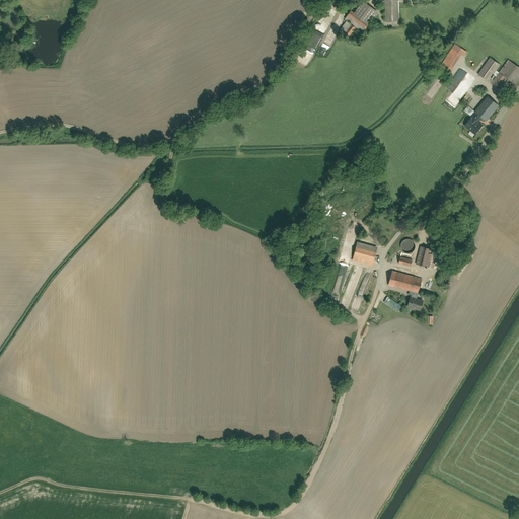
[(399,18),(398,0),(386,0),(388,19),(399,18)]
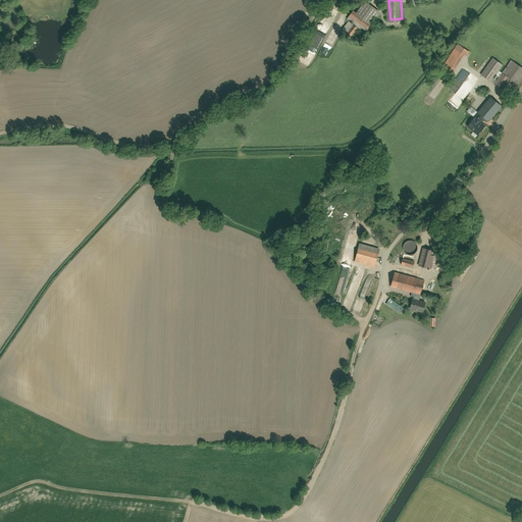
[(341,30),(350,37),(358,25),(364,31),(378,12),(364,1),(355,13),(351,10),(346,15),(349,18),(341,30)]
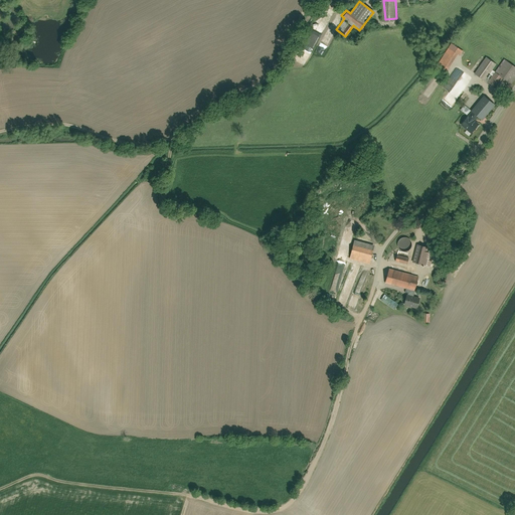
[(304,63),(318,38),(310,34),(302,48),(306,50),(301,61),(304,63)]
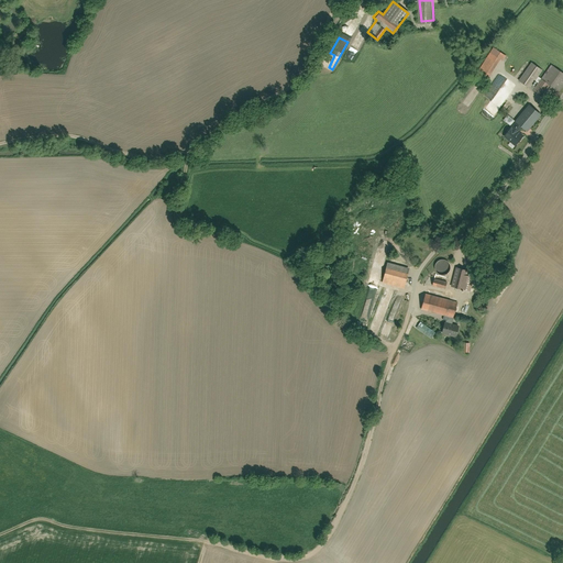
[(505,55),(493,48),(477,73),(489,80),(498,67),(505,55)]
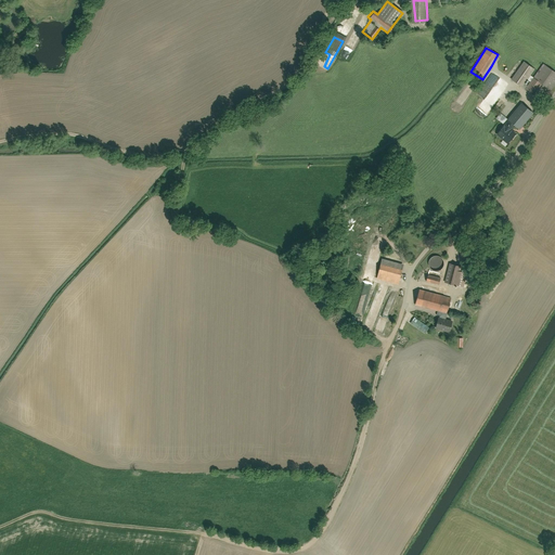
[(514,77),(523,84),(534,69),(526,63),(514,77)]
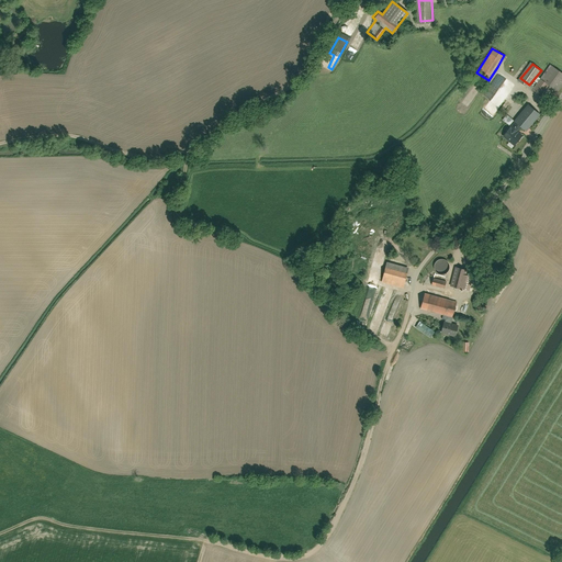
[(561,79),(561,71),(551,64),(534,89),(542,94),(550,82),(557,87),(561,79)]
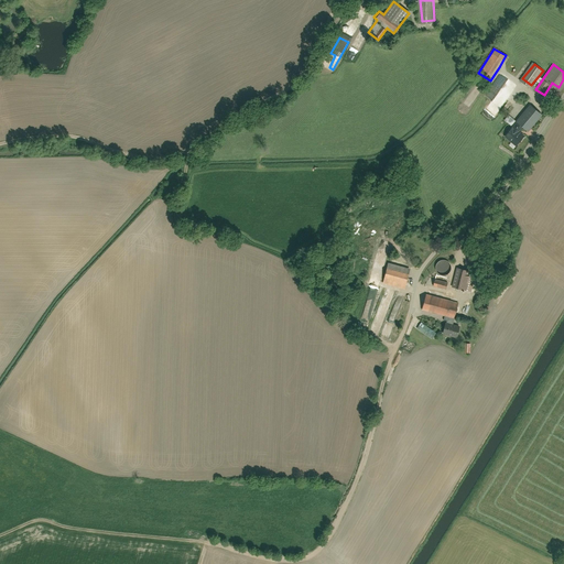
[(499,74),(485,97),(491,101),(507,77),(499,74)]
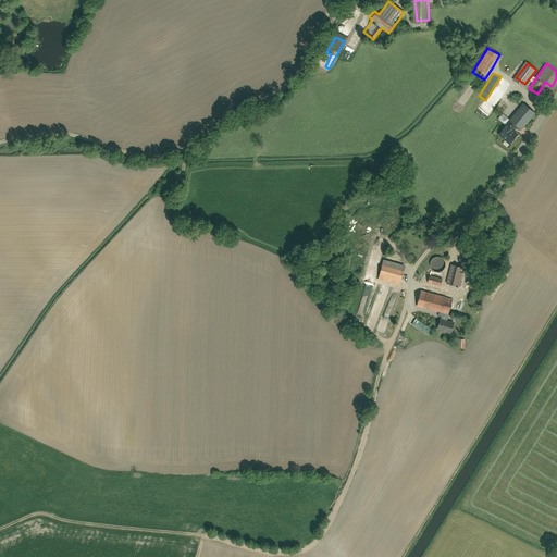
[(508,100),(518,107),(522,99),(512,93),(508,100)]
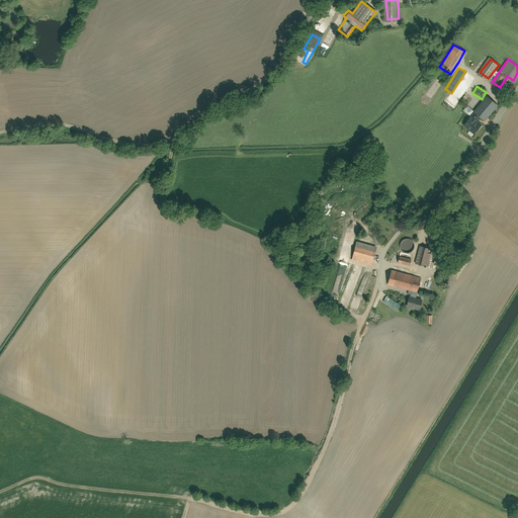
[(453,92),(445,101),(453,107),(461,98),(453,92)]
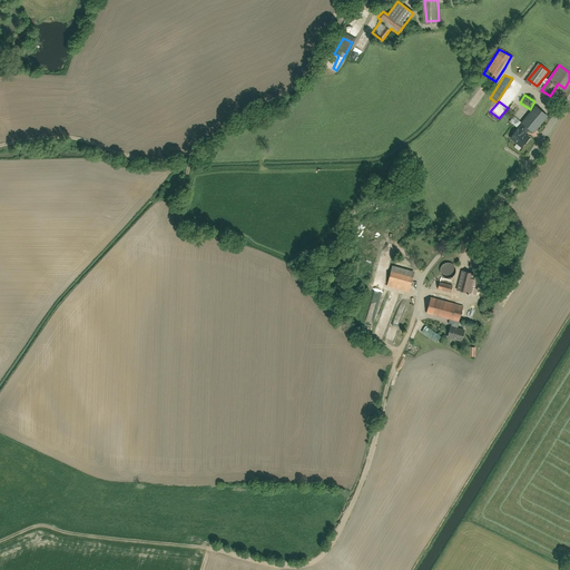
[(511,136),(523,146),(531,136),(524,131),(529,126),(534,130),(548,114),(536,105),(524,120),(517,115),(512,123),(518,127),(511,136)]
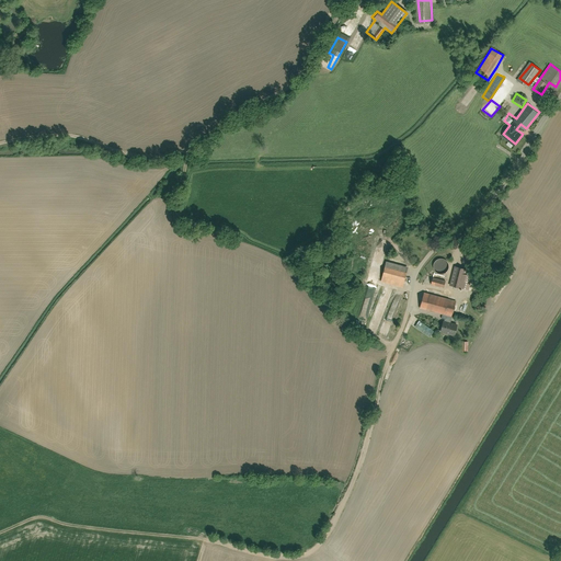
[(447,266),(448,265),(447,264),(447,262),(447,261),(446,260),(445,260),(444,259),(442,259),(441,258),(439,259),(438,259),(437,260),(436,260),(435,261),(434,263),(434,264),(434,265),(434,266),(434,267),(435,268),(436,270),(437,271),(438,272),(439,272),(441,272),(443,272),(444,272),(445,271),(446,270),(447,268),(447,267),(447,266)]
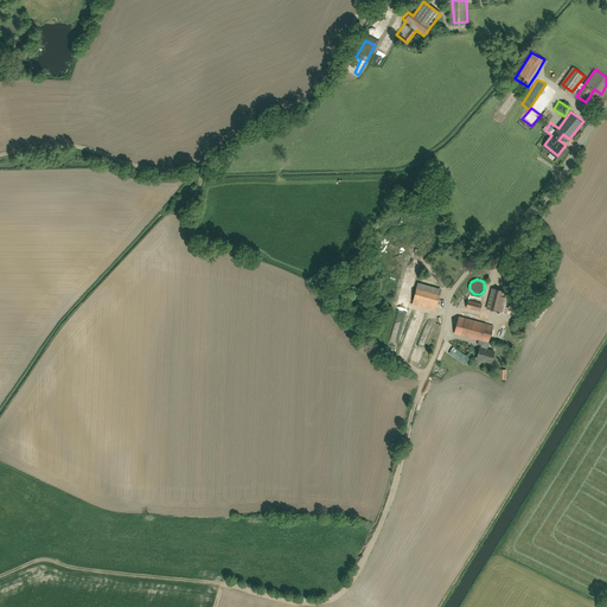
[(439,285),(415,281),(411,304),(435,307),(439,285)]
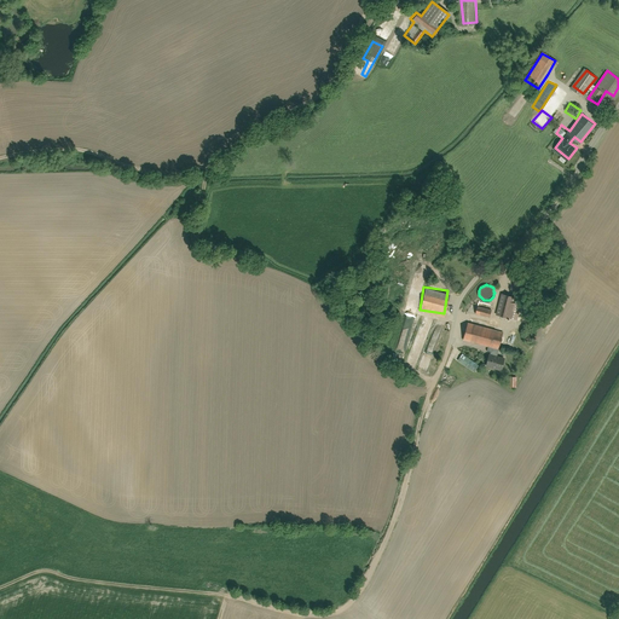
[(503,291),(496,313),(508,317),(515,296),(503,291)]
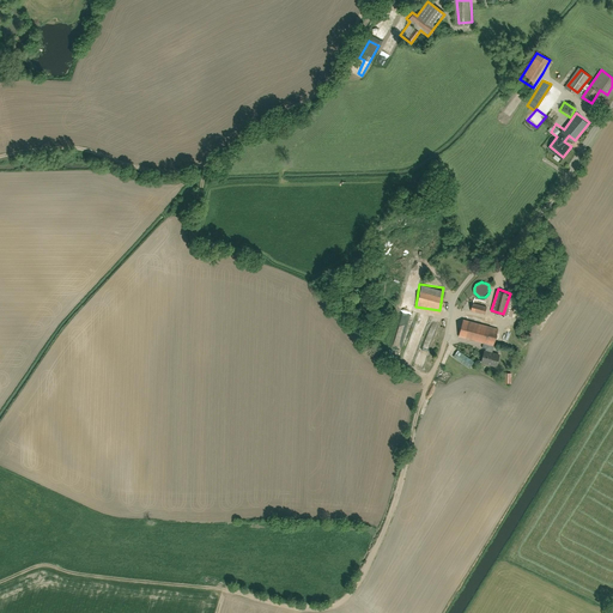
[(471,310),(485,314),(487,305),(473,303),(471,310)]
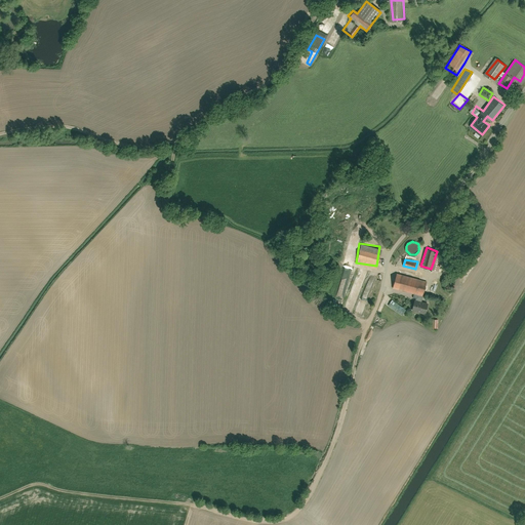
[(349,277),(353,266),(345,263),(340,274),(349,277)]
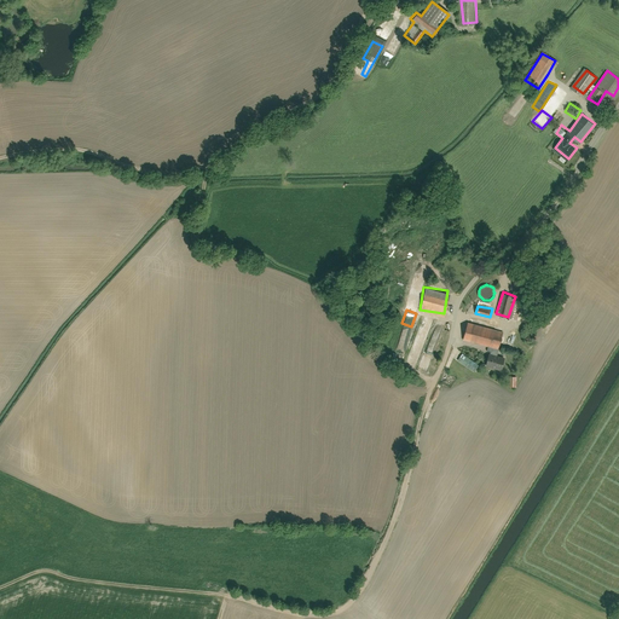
[(466,322),(463,340),(499,347),(502,329),(466,322)]
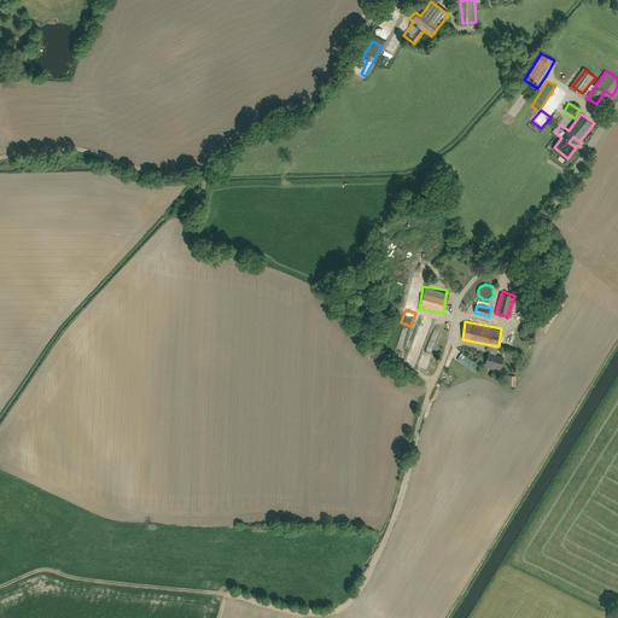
[(459,362),(470,369),(476,362),(465,354),(459,362)]
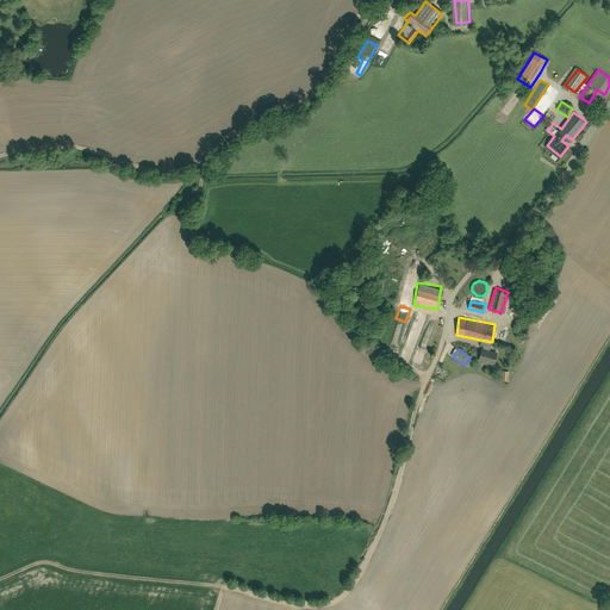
All buildings are outlined.
